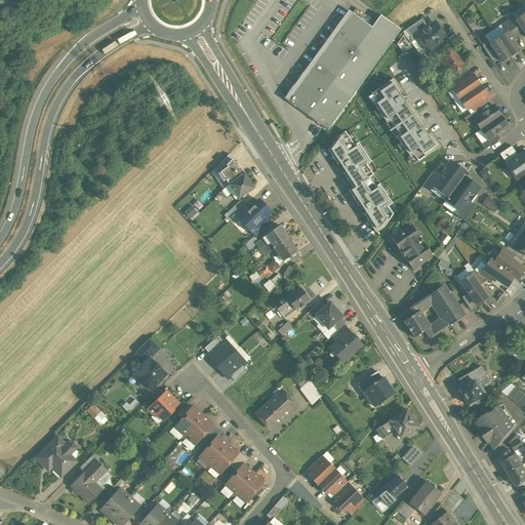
[(353,13),(288,102),(327,130),(401,30),(381,15),(376,22),(375,22),(371,27),(353,13)]
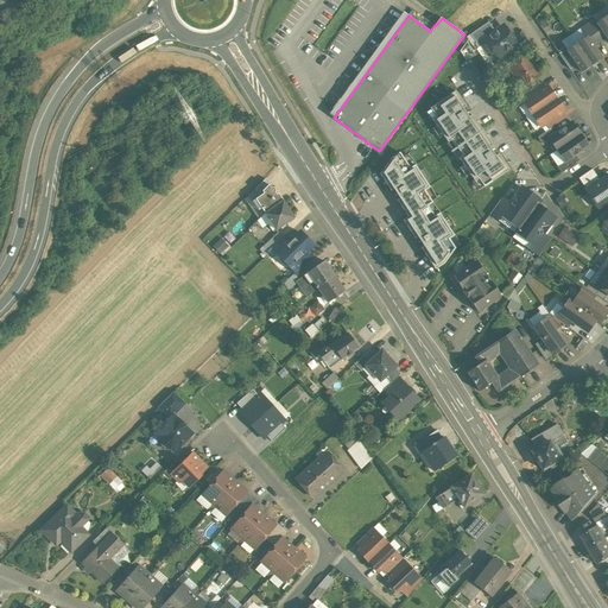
[(607,18),(607,17),(596,23),(596,24),(606,38),(607,40),(607,18)]
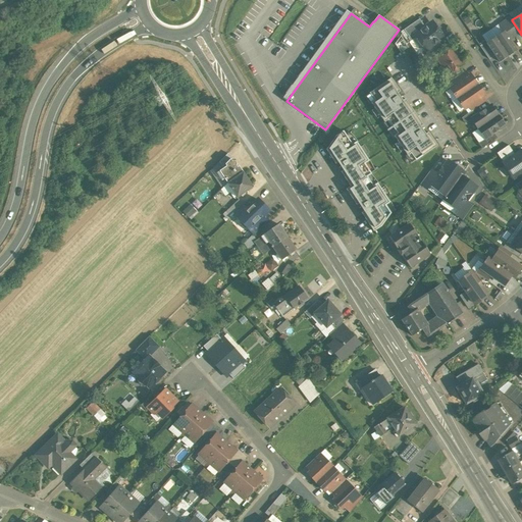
[(510,16),(505,20),(515,36),(520,33),(512,20),(512,19),(510,16)]
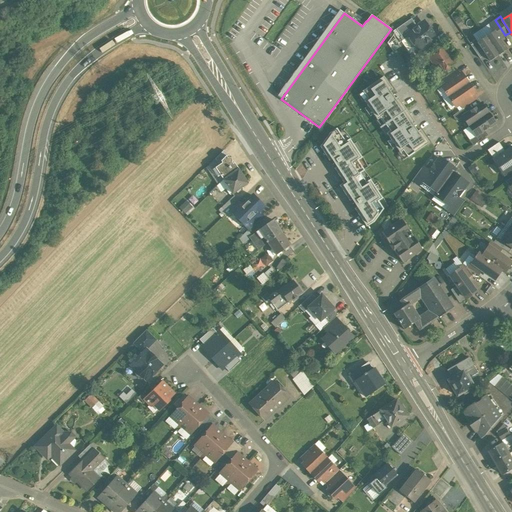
[(411,19),(396,29),(401,36),(400,37),(402,41),(408,37),(406,34),(416,26),(411,19)]
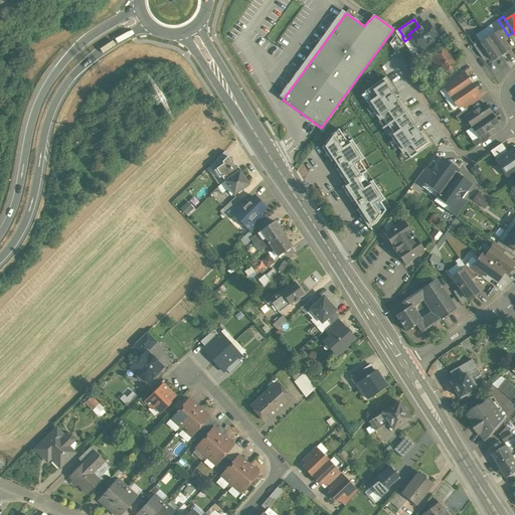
[(508,35),(498,20),(492,24),(497,31),(503,39),(508,35)]
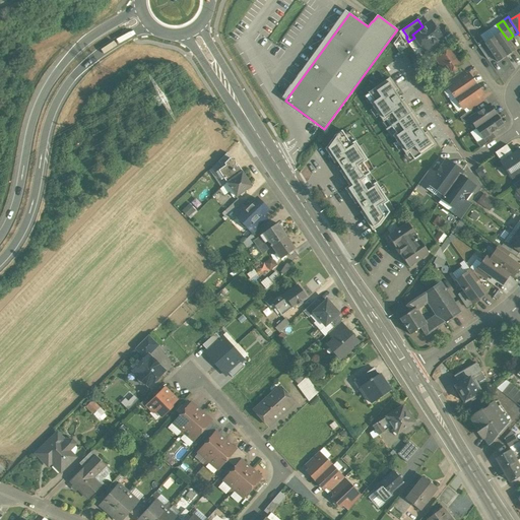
[(434,29),(429,22),(423,26),(412,35),(414,38),(423,49),(424,51),(432,46),(432,45),(437,42),(438,43),(443,39),(435,27),(434,29)]
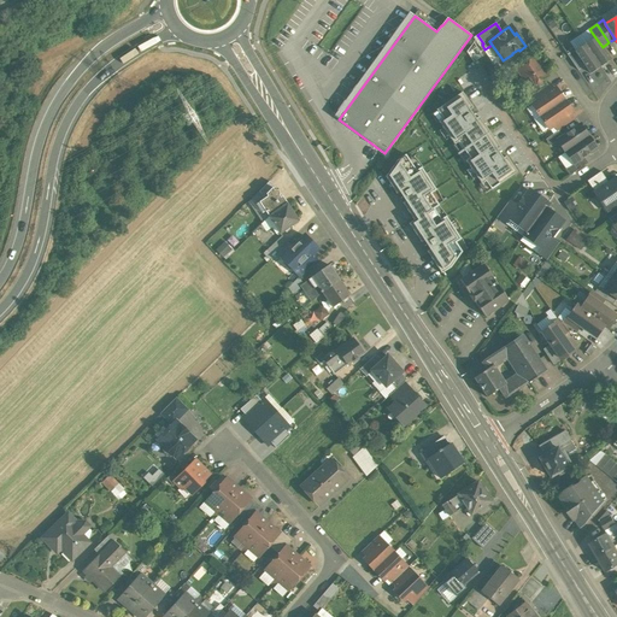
[(595,37),(586,45),(600,66),(611,59),(603,47),(595,37)]
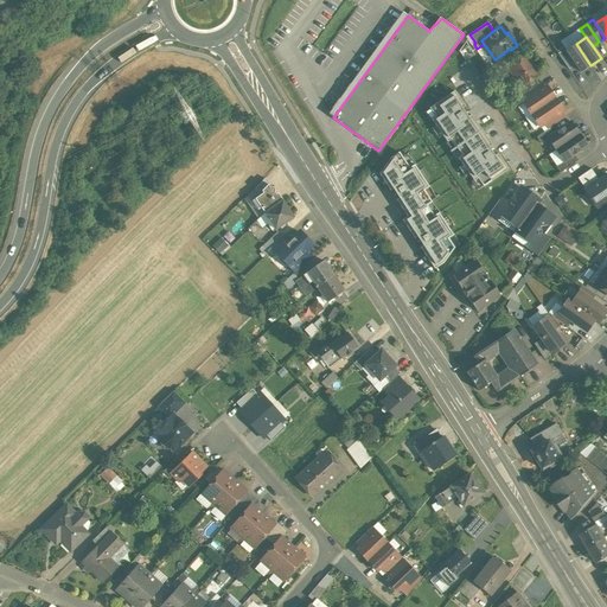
[(493,57),(484,44),(477,49),(486,62),(493,57)]
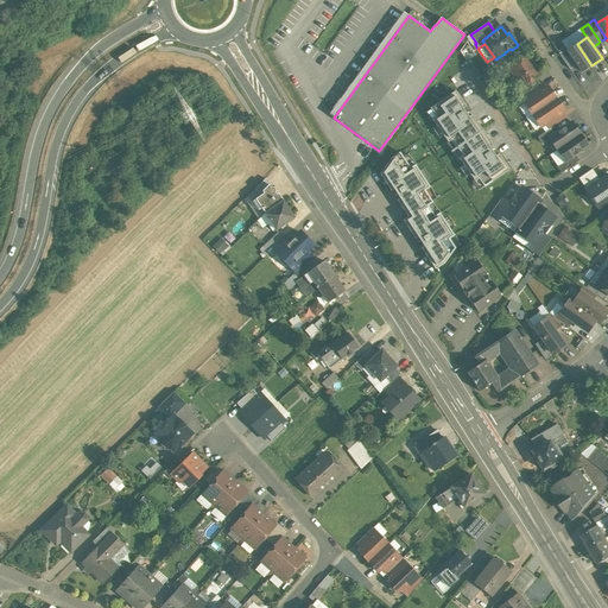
[(591,65),(577,44),(568,50),(567,51),(576,64),(582,73),(591,65)]
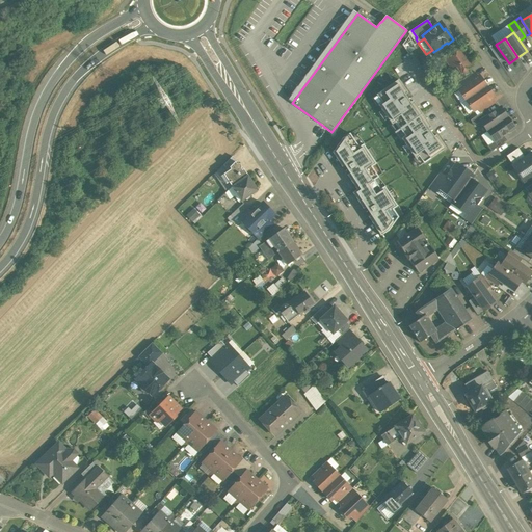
[(453,40),(448,44),(447,43),(442,46),(442,47),(446,52),(456,45),(453,40)]
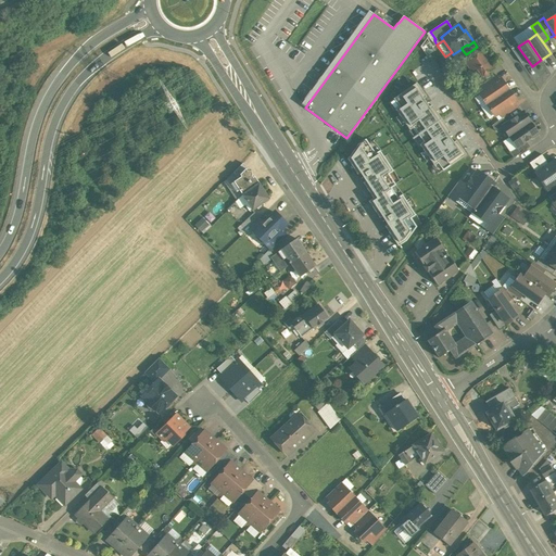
[(527,59),(518,47),(519,46),(517,42),(509,48),(520,63),(527,59)]
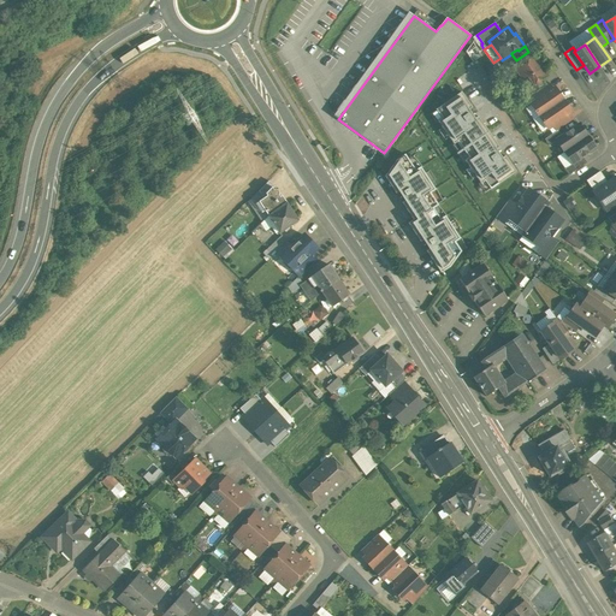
[(534,58),(517,70),(529,87),(543,78),(546,76),(534,58)]
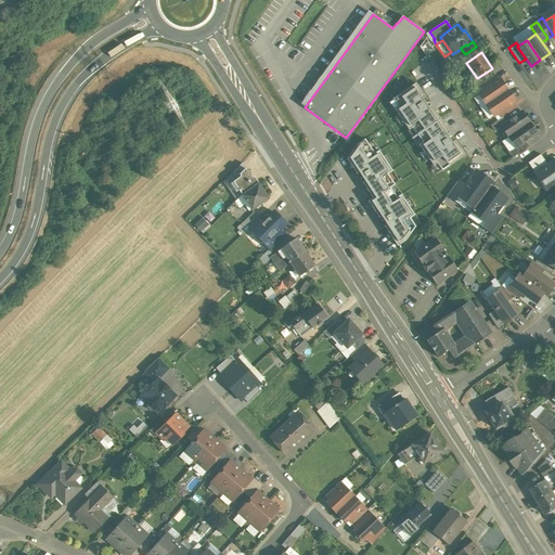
[(477,78),(472,82),(476,88),(479,86),(492,77),(489,71),(477,78)]
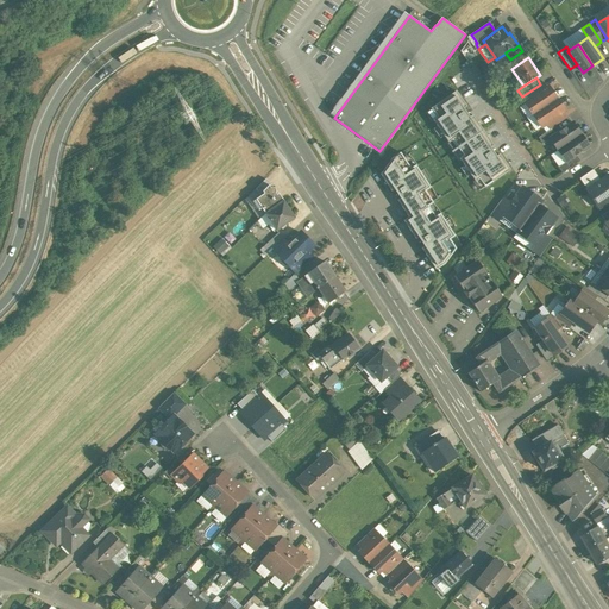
[(540,85),(526,94),(529,100),(547,88),(542,82),(540,85)]
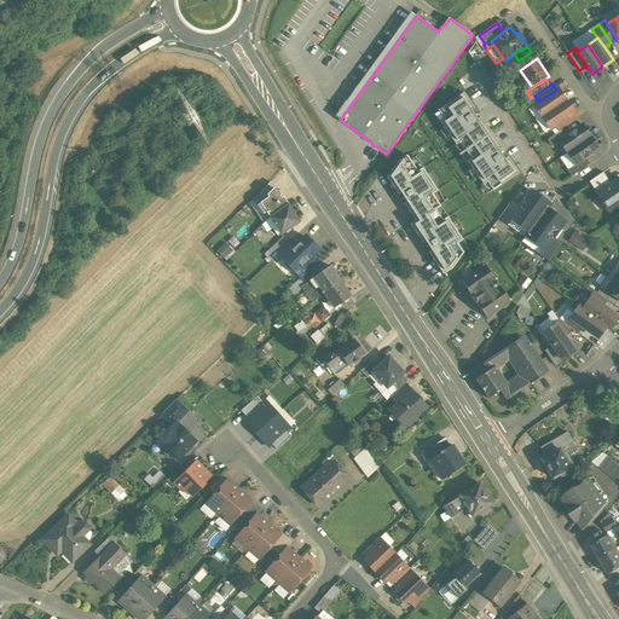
[(538,102),(533,105),(542,117),(566,100),(557,88),(556,90),(538,102)]
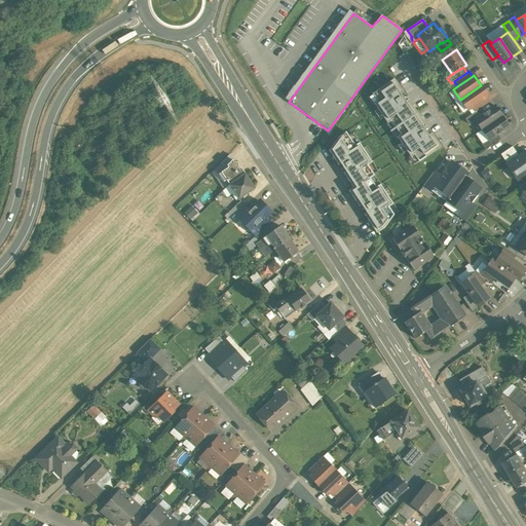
[(390,121),(396,127),(417,113),(408,100),(405,102),(400,95),(403,92),(393,79),(372,95),(377,102),(373,104),(387,123),(390,121)]
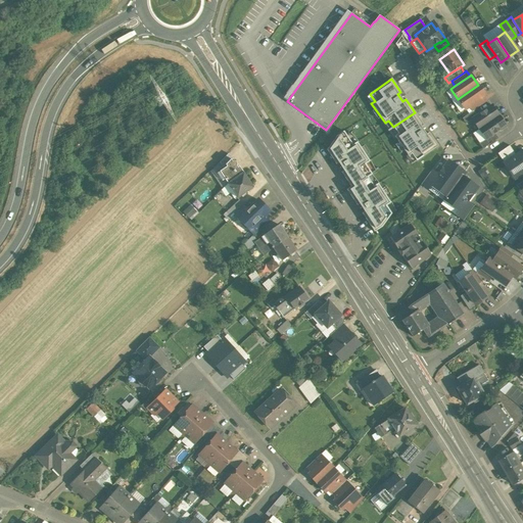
[(478,85),(458,99),(465,109),(469,106),(484,96),(485,95),(478,85)]
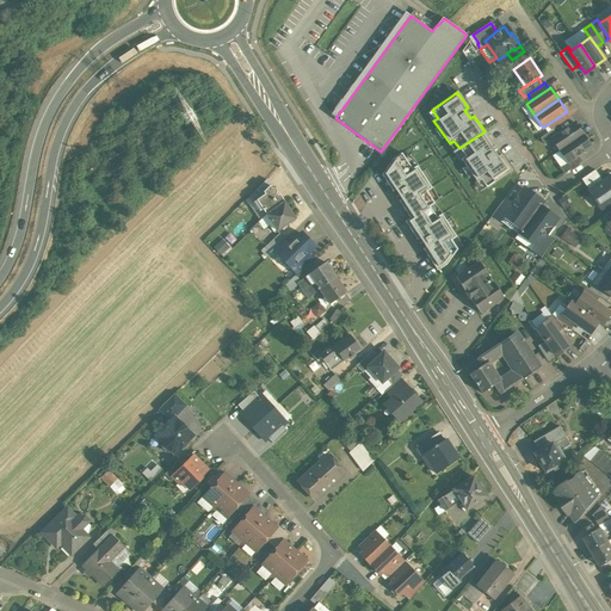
[(566,112),(548,124),(551,130),(557,127),(569,118),(566,112)]
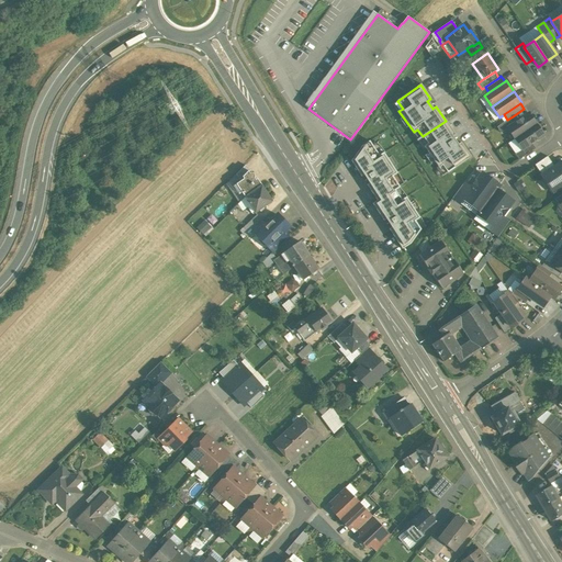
[(517,121),(507,128),(515,138),(536,124),(529,113),(517,121)]
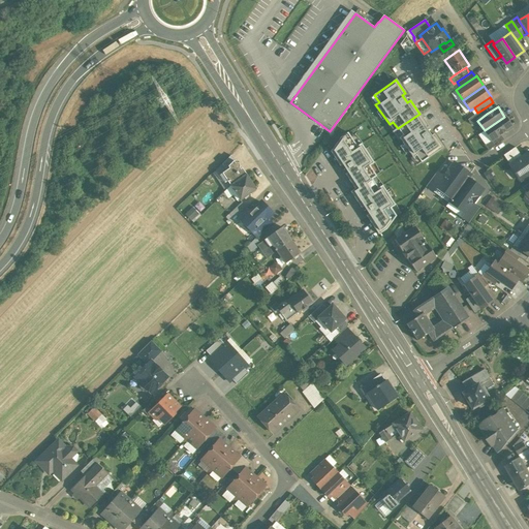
[(477,113),(467,120),(471,125),(477,121),(487,114),(483,110),(477,113)]
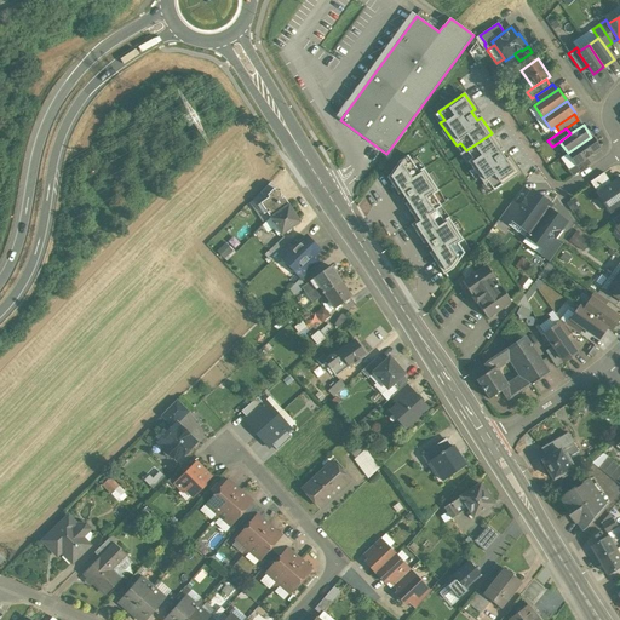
[(492,133),(466,150),(471,159),(468,161),(484,185),(488,183),(494,190),(520,173),(509,158),(505,160),(499,151),(503,149),(492,133)]
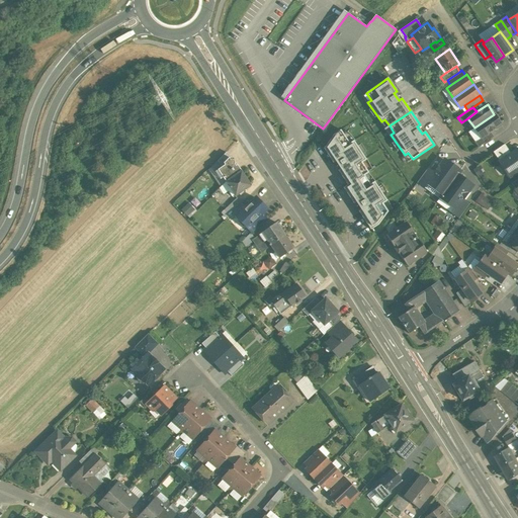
[(494,114),(475,127),(481,138),(490,132),(501,124),(494,114)]
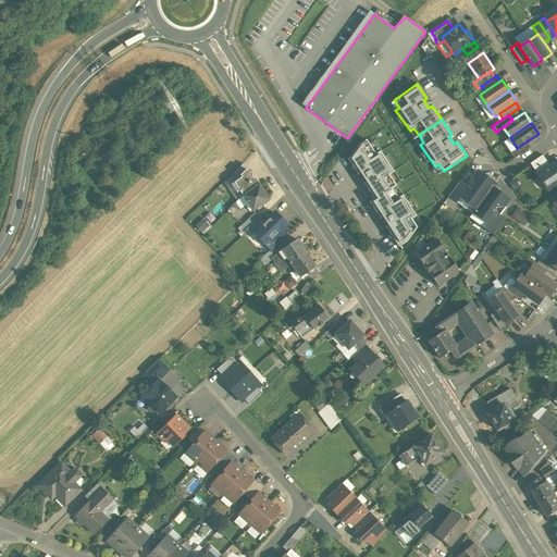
[(359,145),(348,160),(373,199),(369,202),(398,247),(407,243),(417,229),(411,219),(417,217),(388,175),(394,172),(381,151),(375,155),(367,139),(359,145)]
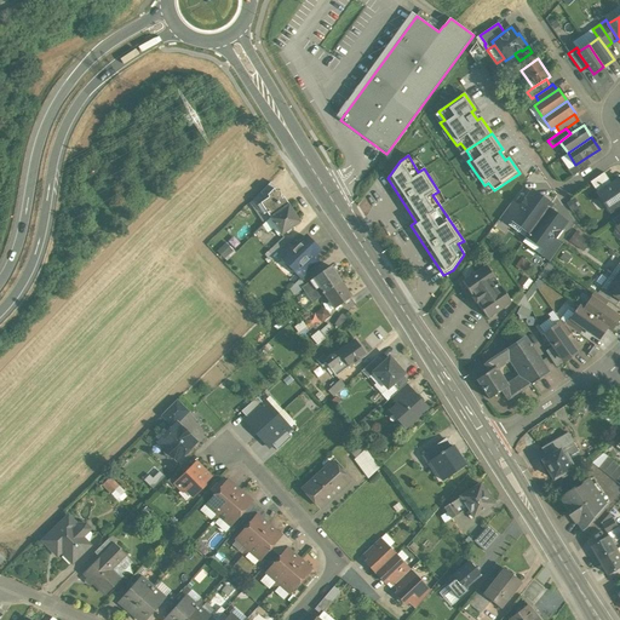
[(586,158),(575,165),(568,170),(573,177),(591,164),(586,158)]
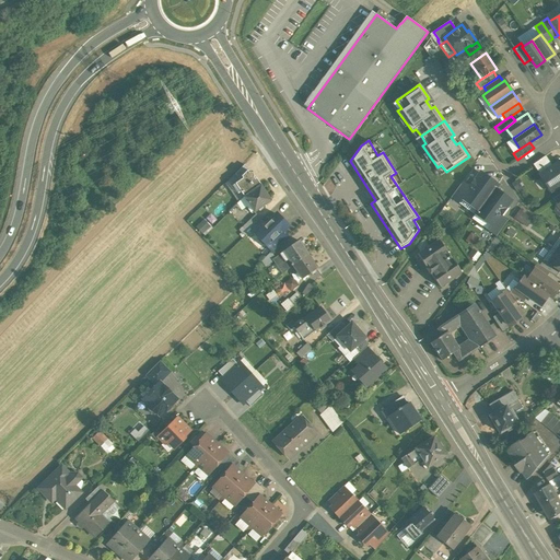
[(546,155),(533,164),(540,175),(552,166),(546,155)]
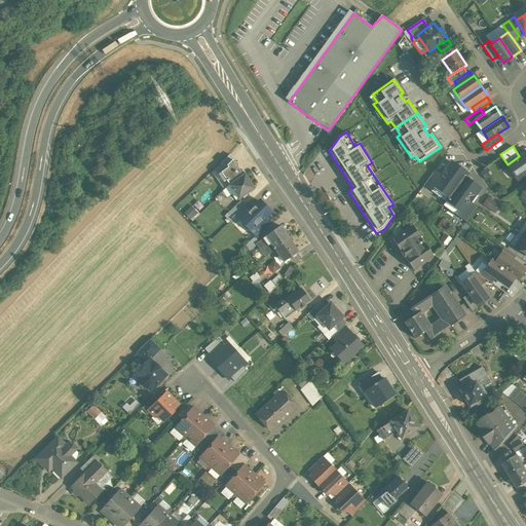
[(525,151),(519,156),(508,164),(514,175),(519,172),(522,176),(525,173),(525,151)]
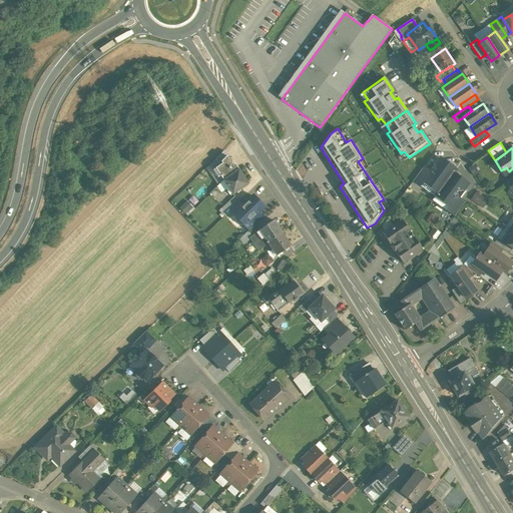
[(224,150),(216,158),(220,165),(223,163),(222,160),(227,155),(228,154),(224,150)]
